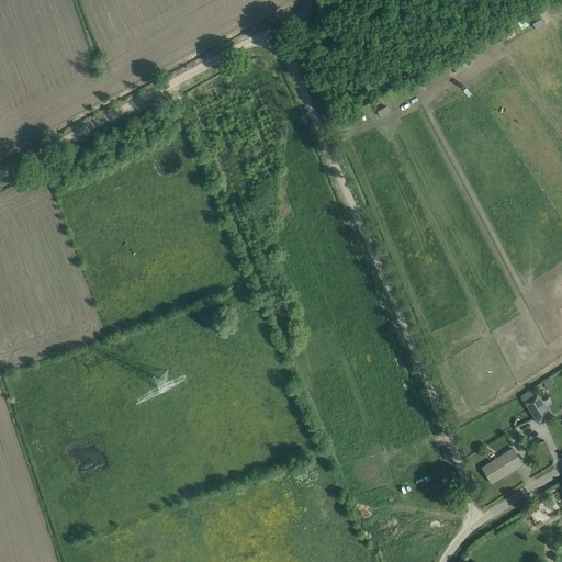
[(463,62),(453,67),(457,72),(467,67),(463,62)]
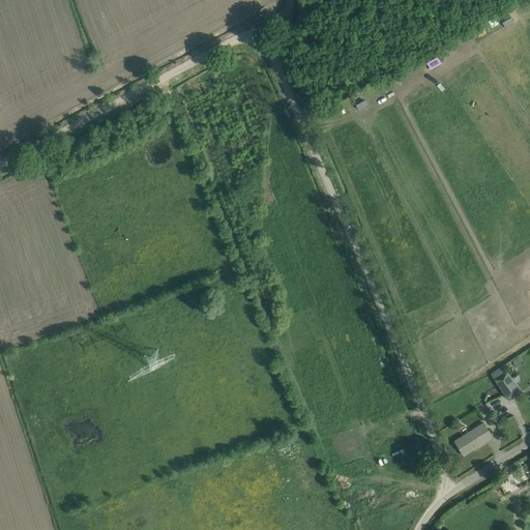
[(364,100),(355,106),(358,111),(366,106),(364,100)]
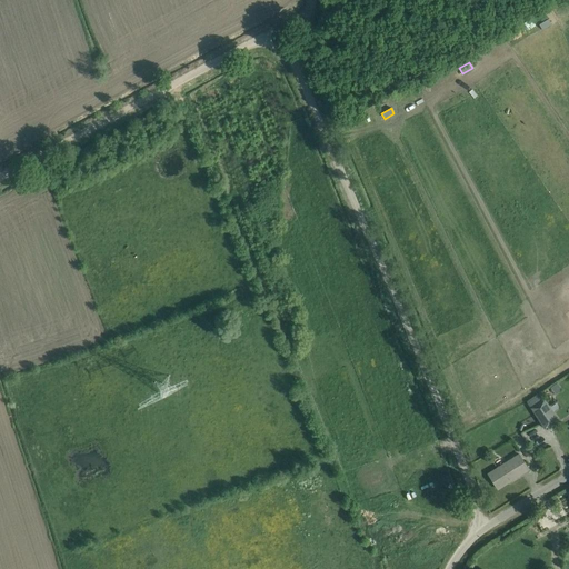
[(531,408),(545,428),(555,421),(540,401),(531,408)]
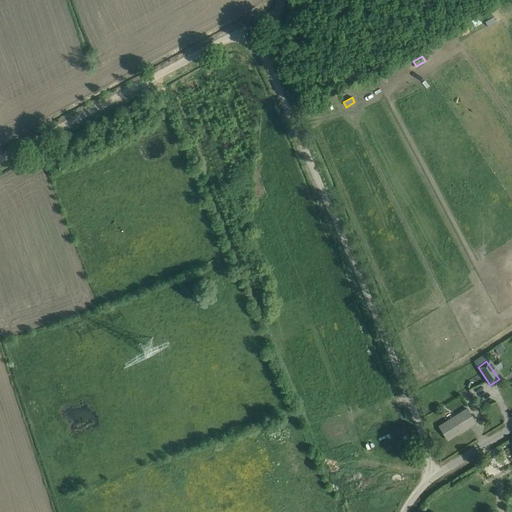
[(478,408),(474,411),(477,416),(482,413),(479,408),(478,408)]
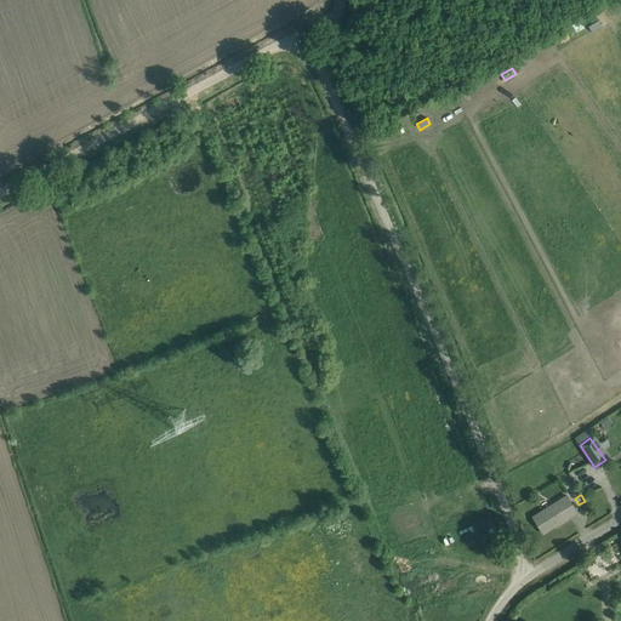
[(567,496),(533,517),(543,534),(577,512),(567,496)]
